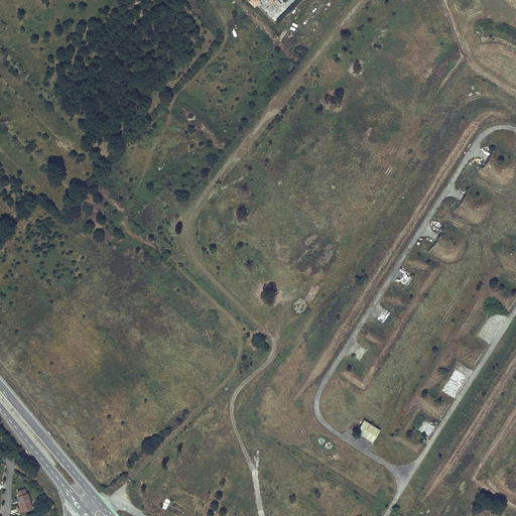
[(274,11),(280,5),(275,0),(274,0),(273,1),(269,5),(266,8),(269,12),(272,9),(274,11)]
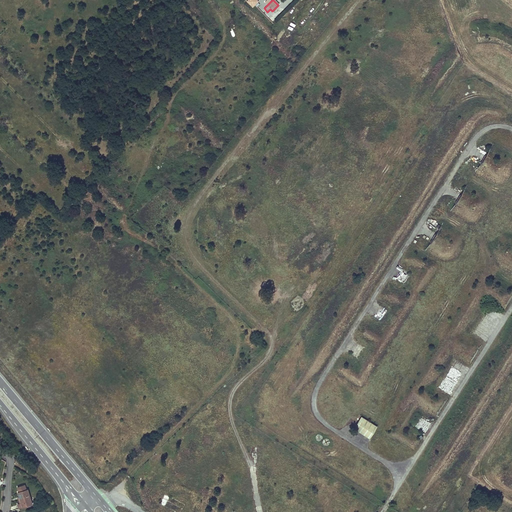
[(289,20),(286,28),(291,30),(294,22),(289,20)]
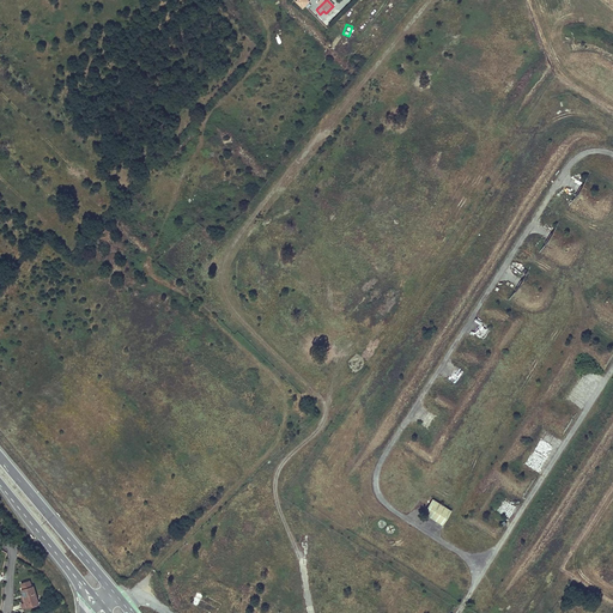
[(577,406),(587,390),(576,384),(566,400),(577,406)]
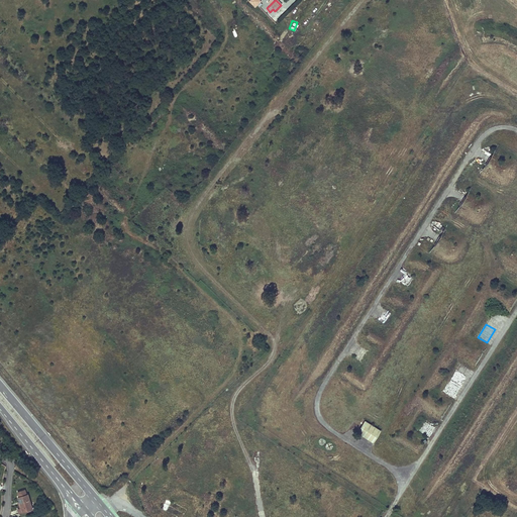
[(374,443),(381,430),(365,421),(357,433),(374,443)]
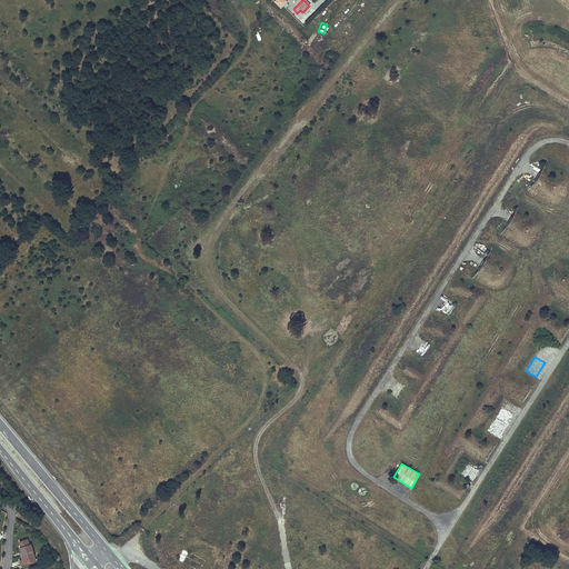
[(19,559),(21,565),(36,560),(31,542),(30,542),(28,538),(20,539),(22,545),(20,546),(22,551),(23,557),(21,558),(19,559)]
